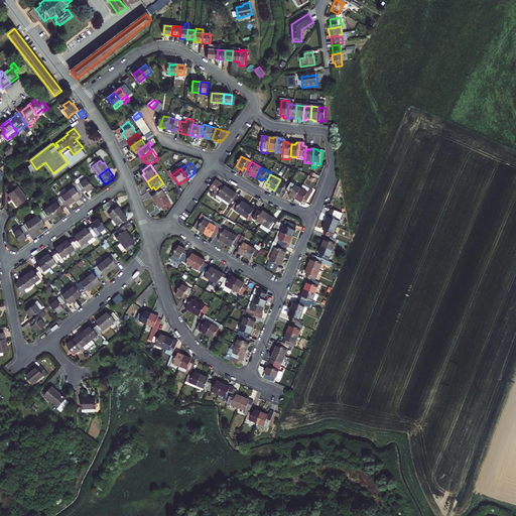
[(93,188),(89,182),(87,179),(84,175),(75,182),(77,185),(83,194),(86,192),(87,194),(93,188)]
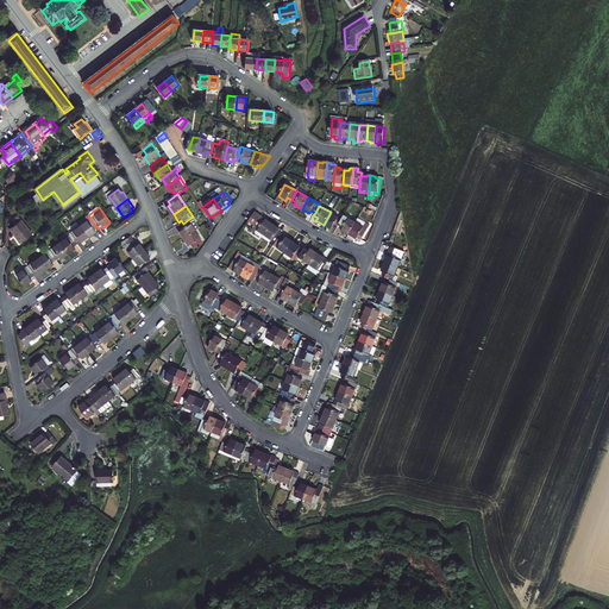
[(331,212),(324,225),(332,230),(333,226),(337,228),(338,226),(341,219),(331,212)]
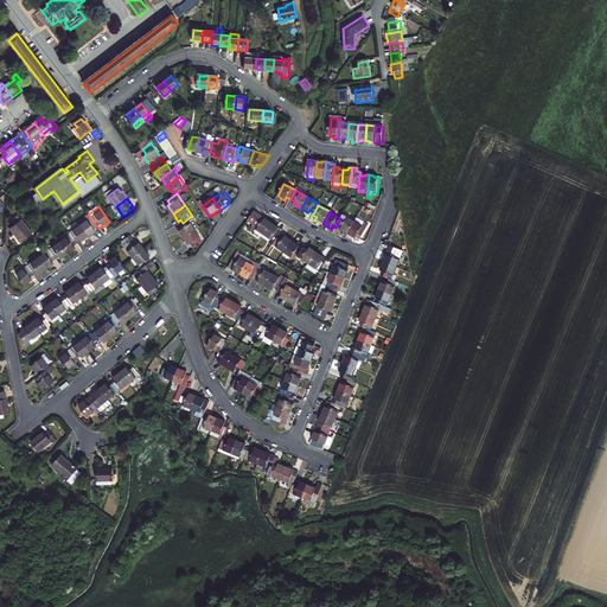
[(256,230),(264,236),(272,224),(253,212),(248,219),(255,224),(251,230),(255,232),(256,230)]
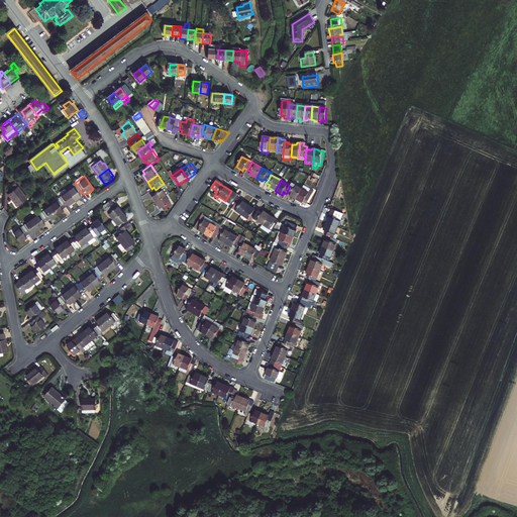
[(296,199),(302,189),(292,183),(290,186),(287,192),(290,193),(289,195),(296,199)]
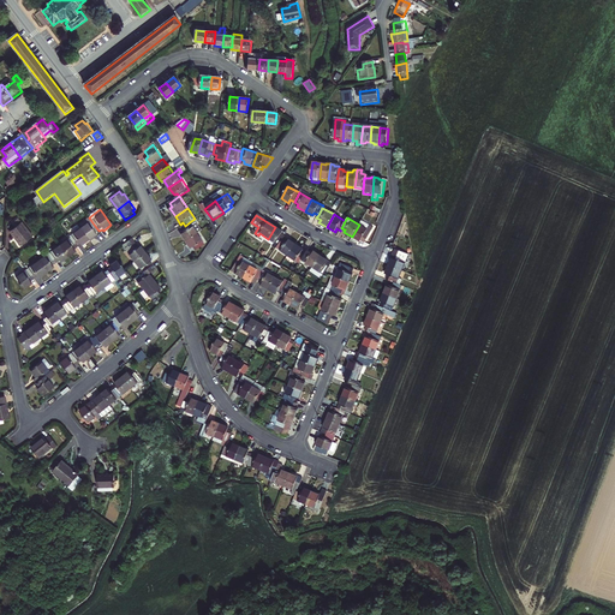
[(18,227),(13,231),(24,245),(35,238),(22,219),(16,224),(18,227)]
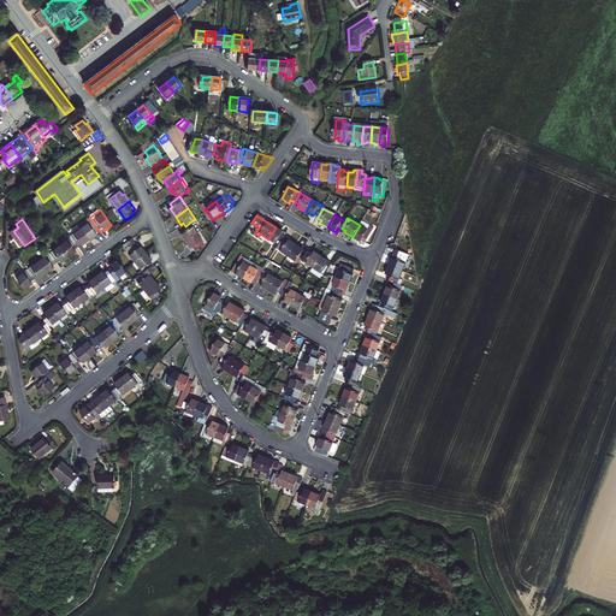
[(81,230),(89,242),(96,236),(95,234),(99,231),(92,221),(81,230)]
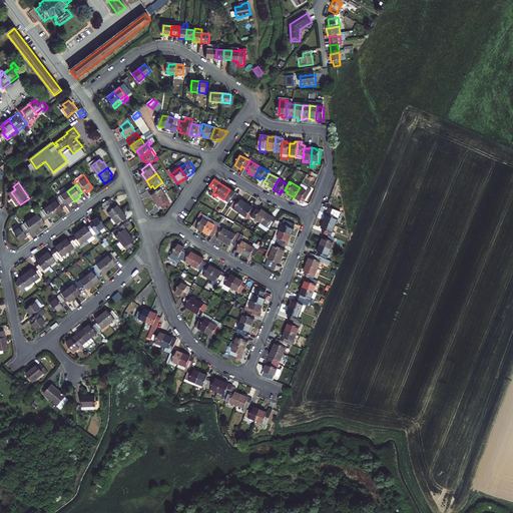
[(159,184),(154,188),(152,189),(154,192),(152,194),(156,200),(166,193),(159,184)]
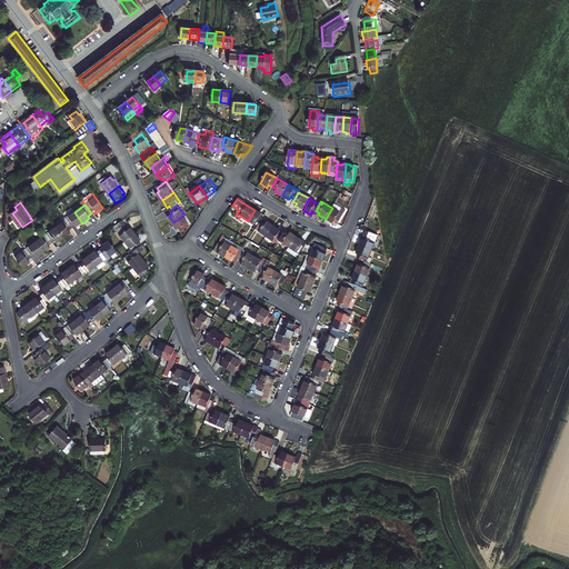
[(332,208),(326,219),(333,223),(335,221),(338,223),(346,210),(341,208),(339,211),(332,208)]
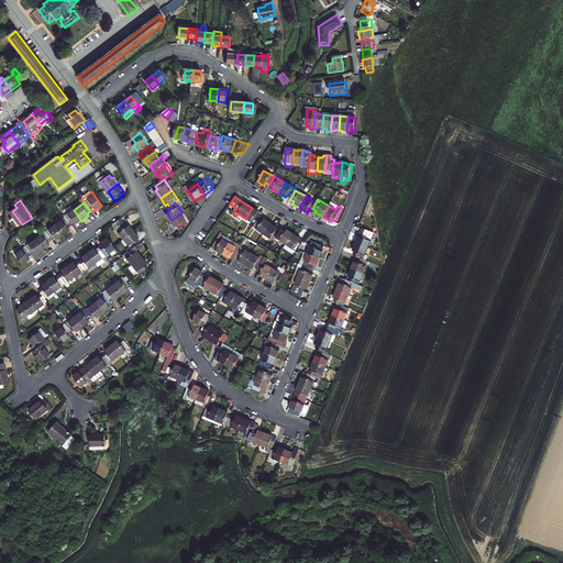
[(250,225),(253,229),(253,228),(260,219),(261,217),(257,214),(258,211),(252,208),(245,219),(252,222),(250,225)]
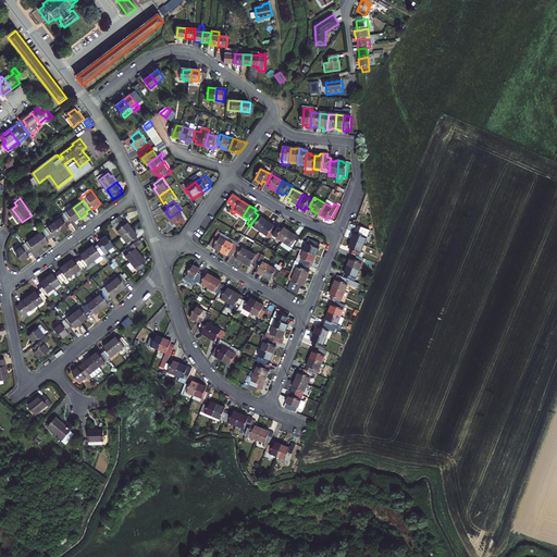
[(64,217),(70,224),(73,222),(74,223),(81,219),(73,208),(63,215),(64,217)]
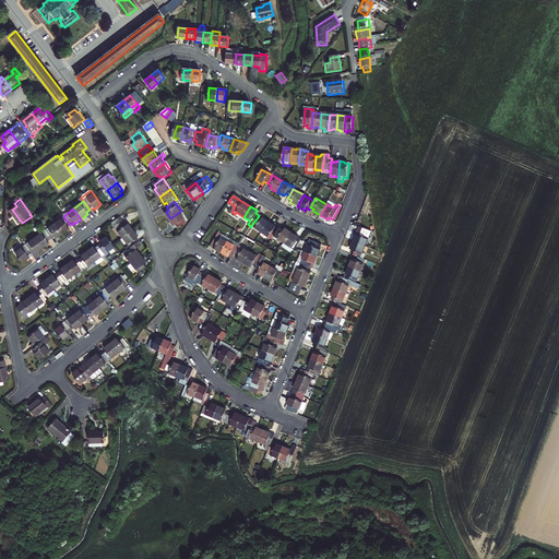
[(181,211),(170,218),(176,226),(178,224),(180,227),(188,222),(181,211)]
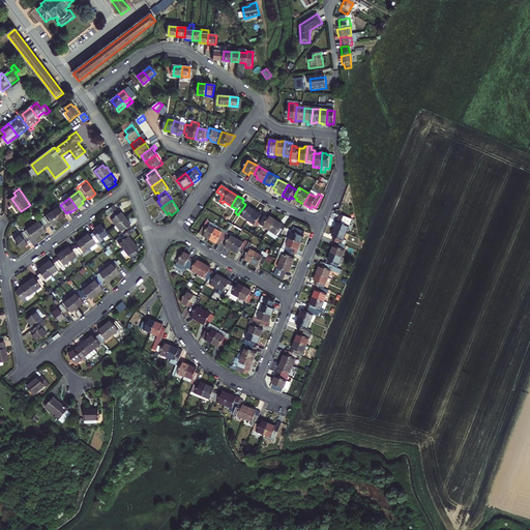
[(63,216),(66,214),(66,213),(61,206),(52,213),(58,223),(64,218),(63,216)]
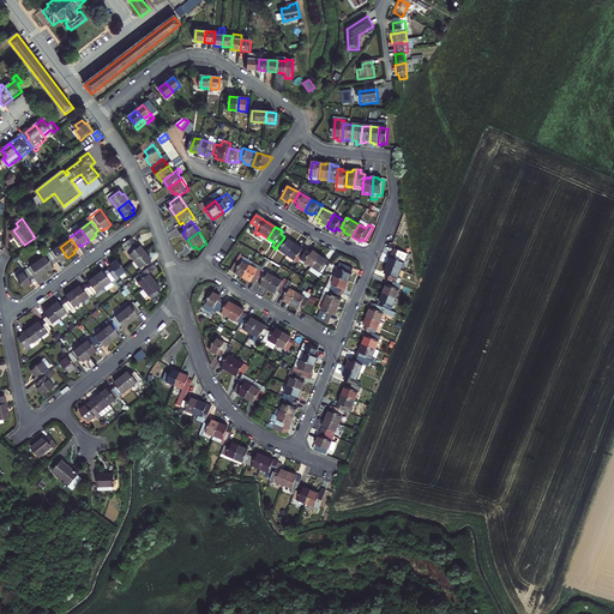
[(122,246),(136,264),(146,256),(142,247),(139,250),(132,239),(122,246)]
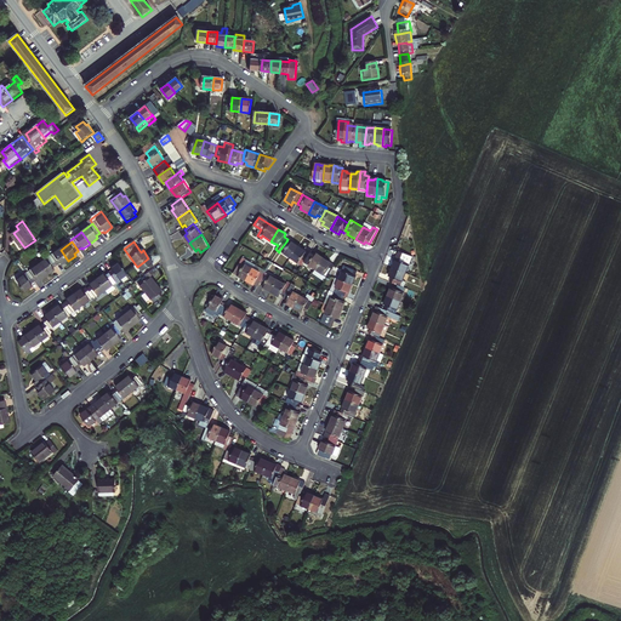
[(291,258),(298,246),(291,241),(289,244),(286,241),(279,251),(291,258)]
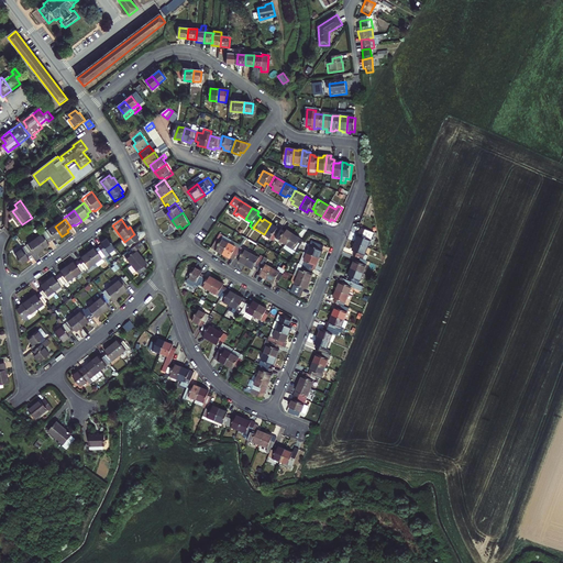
[(274,241),(276,239),(279,232),(276,230),(278,228),(271,223),(264,234),(274,241)]
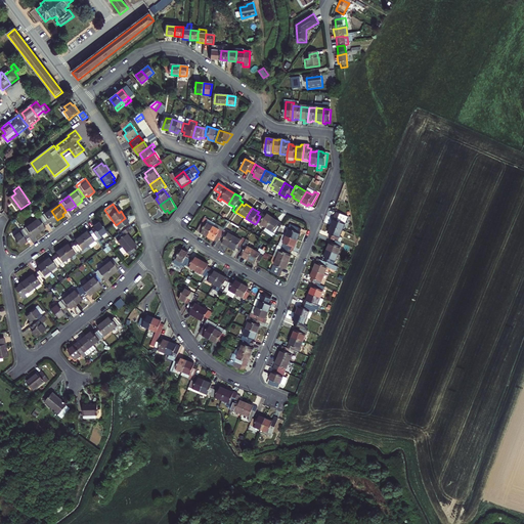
[(42,217),(47,225),(50,223),(51,225),(57,220),(51,211),(42,217)]
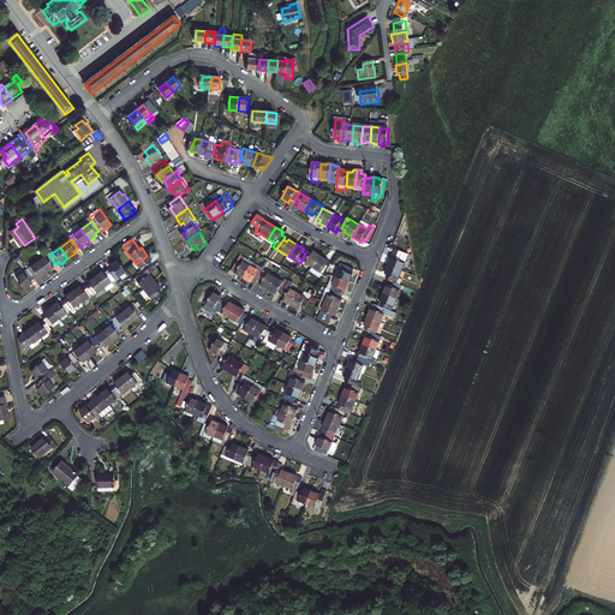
[(398,250),(390,267),(404,273),(411,256),(398,250)]
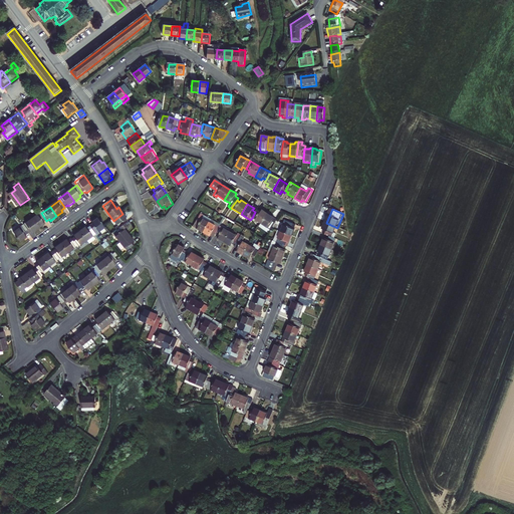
[(260,212),(257,210),(255,212),(252,218),(261,224),(268,214),(261,210),(260,212)]
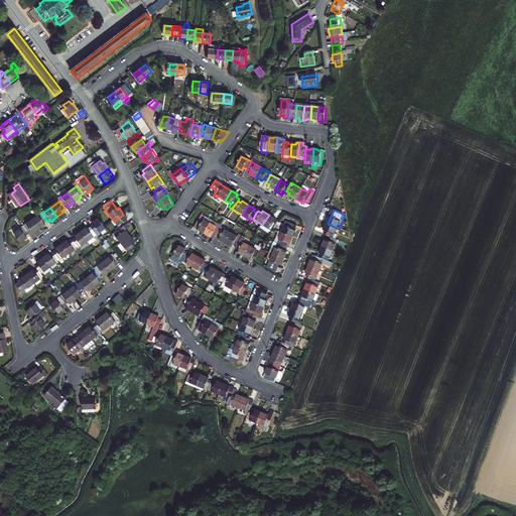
[(46,222),(41,214),(32,220),(38,230),(45,226),(43,224),(46,222)]
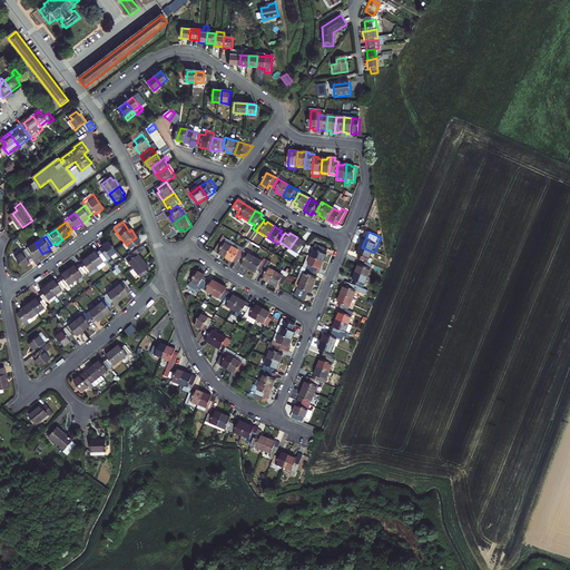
[(141,244),(136,237),(126,245),(133,256),(141,249),(143,249),(139,246),(141,244)]
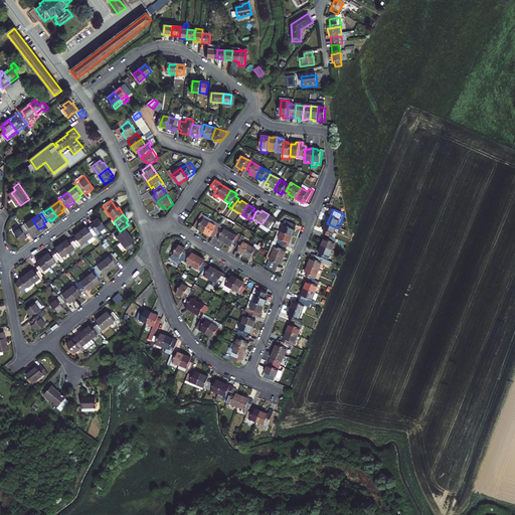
[(278,219),(269,214),(262,224),(260,227),(270,233),(278,219)]
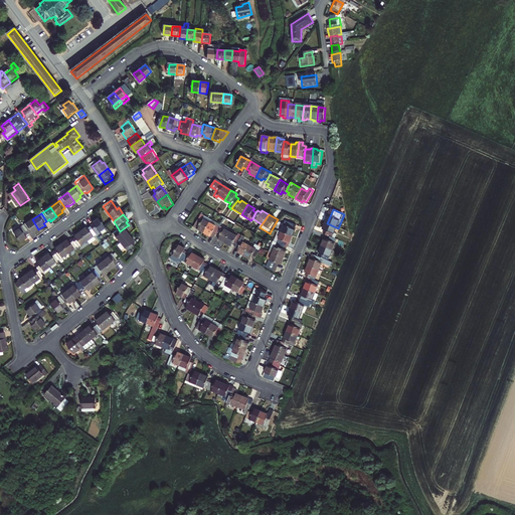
[(204,232),(210,221),(201,215),(194,226),(204,232)]
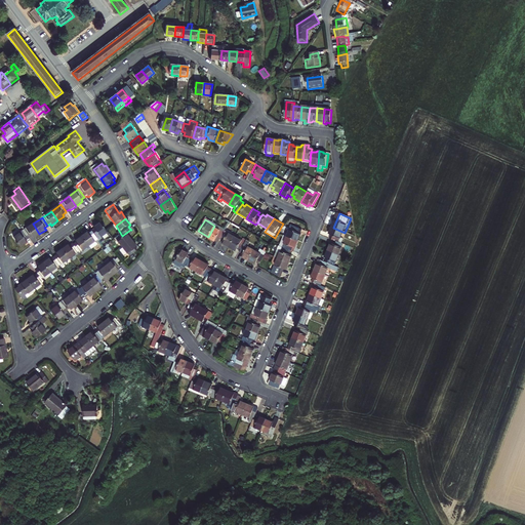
[(109,233),(103,223),(95,228),(96,229),(93,231),(99,239),(109,233)]
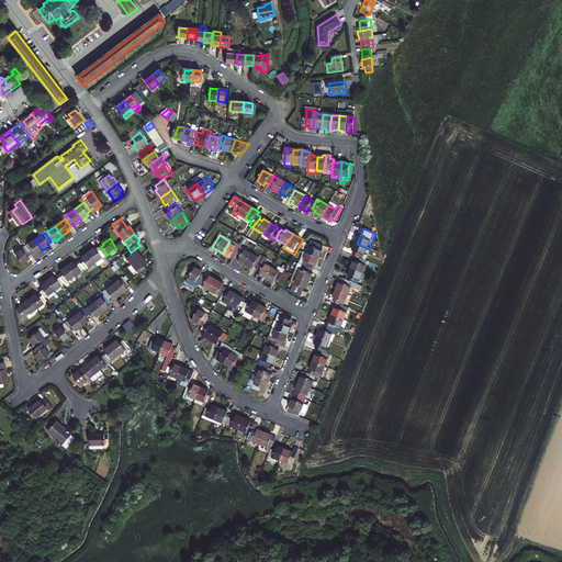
[(42,250),(35,239),(25,247),(32,256),(34,254),(35,256),(42,250)]
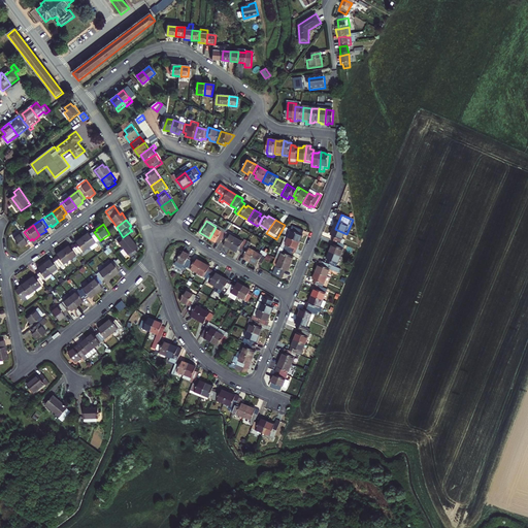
[(226,233),(216,227),(209,238),(216,242),(220,243),(222,240),(226,233)]
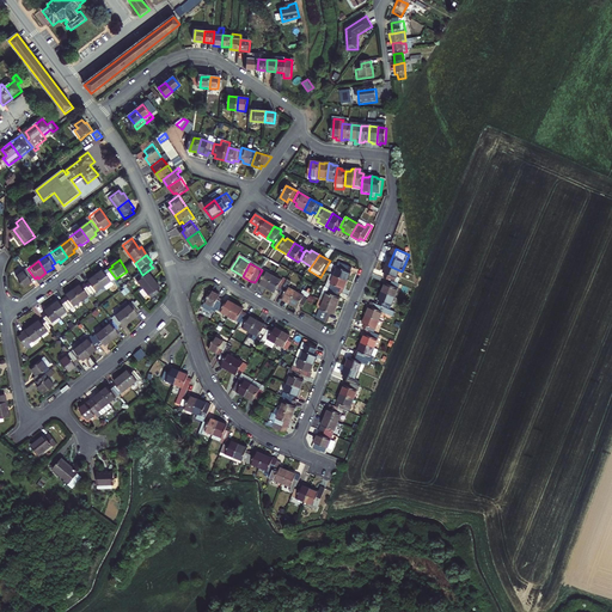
[(338,263),(332,275),(346,281),(349,273),(348,271),(350,268),(338,263)]
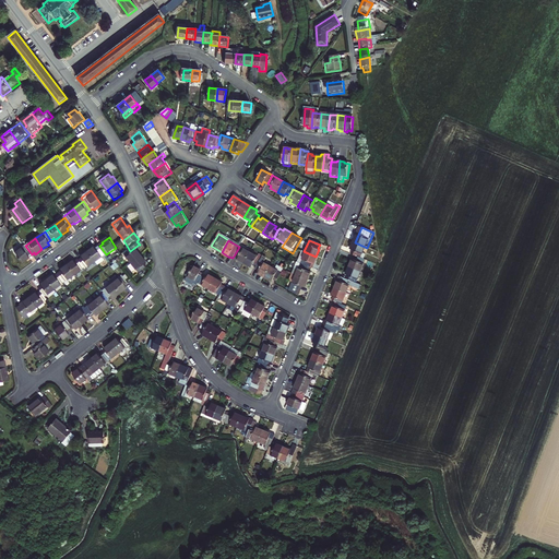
[(367,248),(355,242),(352,251),(355,251),(353,256),(358,258),(363,260),(367,248)]
